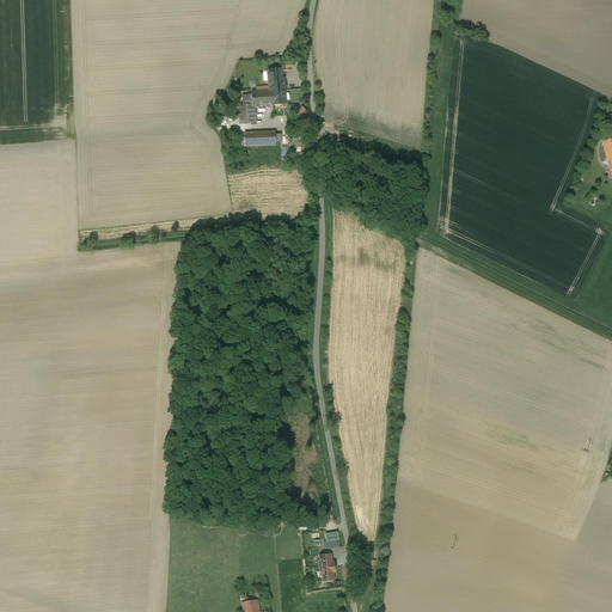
[(269,92),(285,90),(283,78),(281,79),(280,71),(268,72),(269,92)]
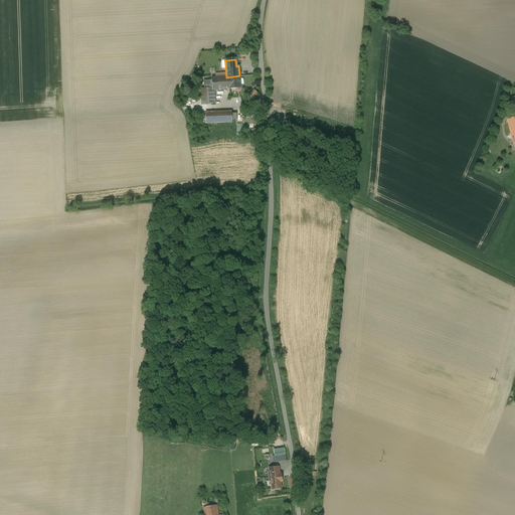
[(239,75),(226,77),(212,78),(213,89),(201,90),(203,106),(216,105),(215,92),(240,89),(239,75)]
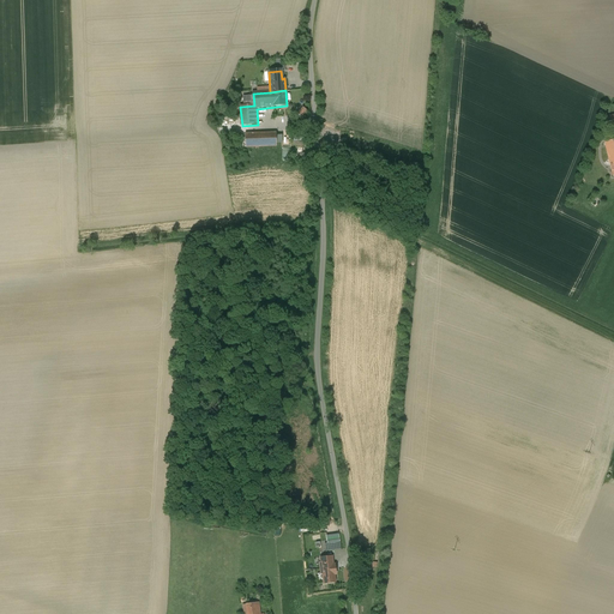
[(276,133),(245,134),(246,148),(276,146),(276,133)]
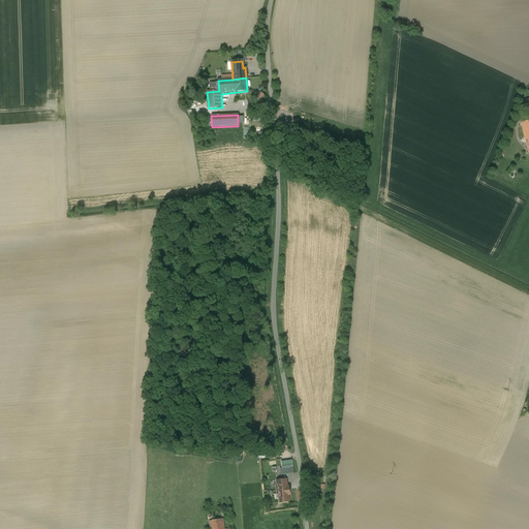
[(292,467),(279,468),(280,475),(293,473),(292,467)]
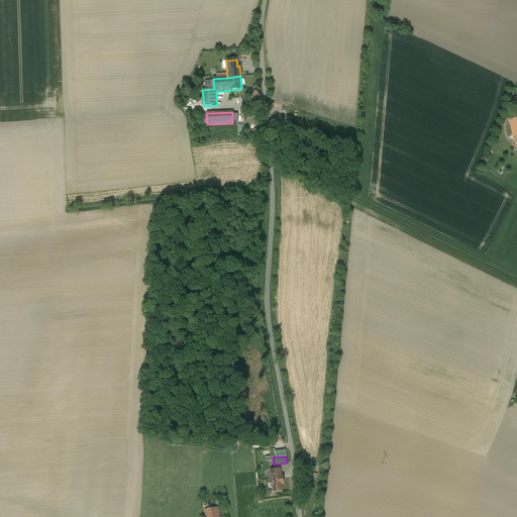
[(279,469),(270,470),(271,474),(269,475),(270,483),(272,483),(273,491),(282,490),(281,483),(283,483),(282,476),(280,476),(279,469)]
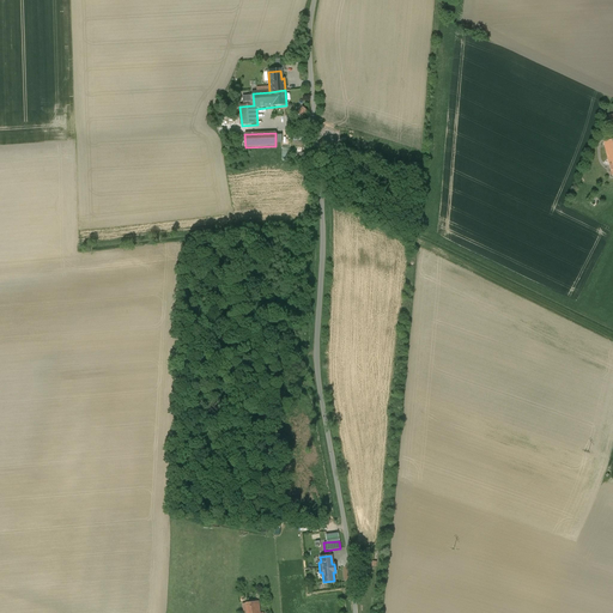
[(259,612),(259,601),(246,602),(247,612),(262,612),(263,612),(261,612),(259,612)]
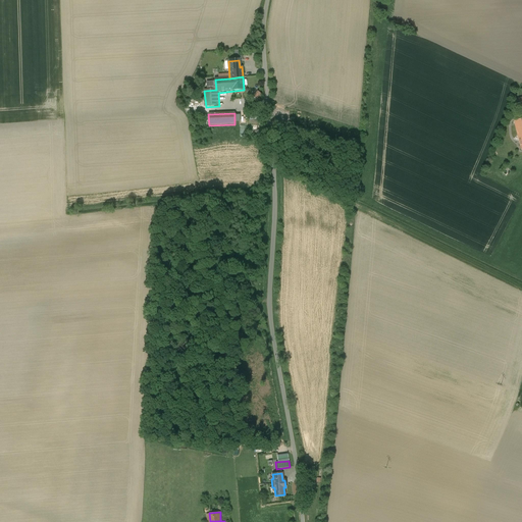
All buildings are outlined.
